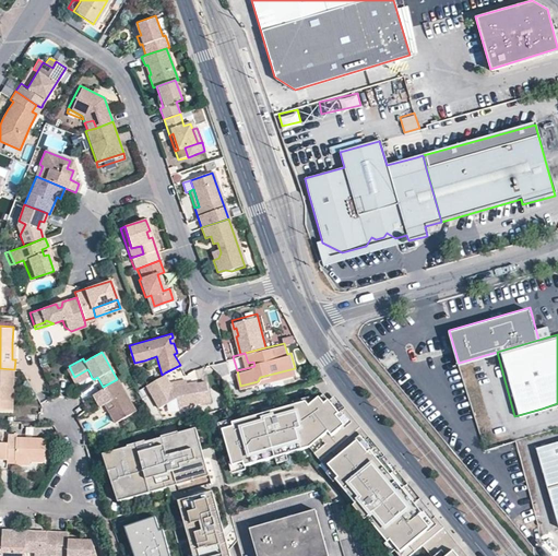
[(144,361),(146,367),(158,364),(156,356),(144,361)]
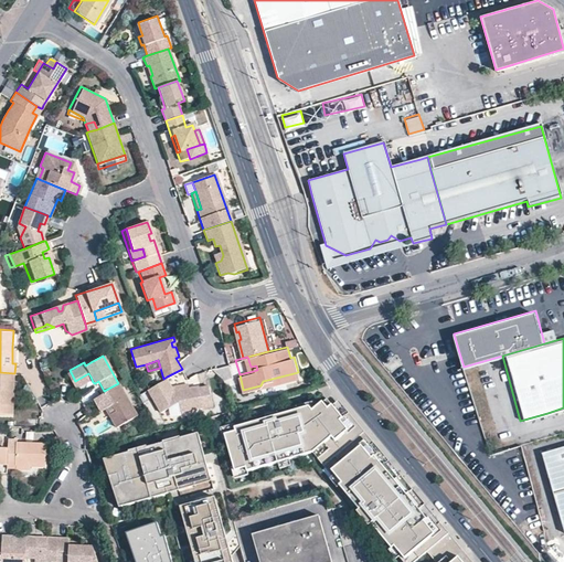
[(65,372),(73,386),(91,377),(88,373),(75,381),(70,370),(65,372)]
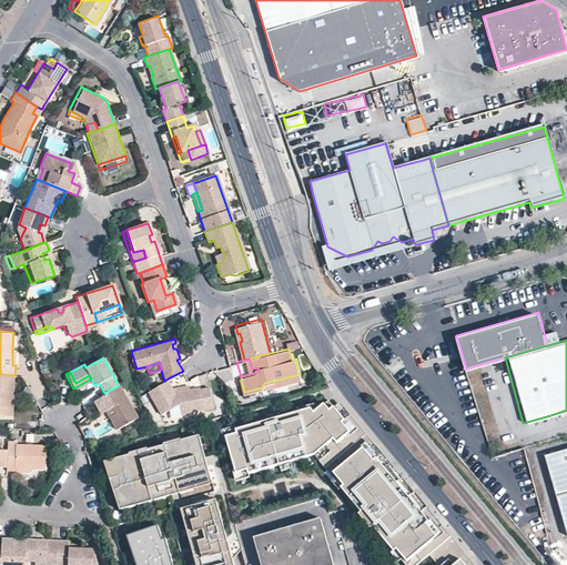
[(0,412),(13,413),(13,406),(11,406),(11,392),(13,392),(14,375),(0,374),(0,412)]
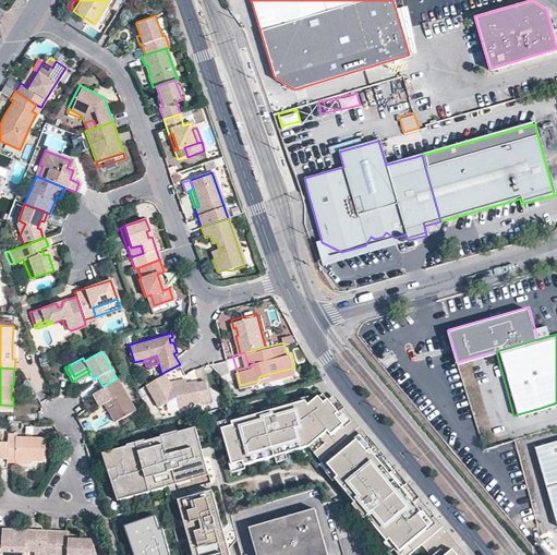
[(295,372),(294,368),(259,376),(257,381),(295,372)]
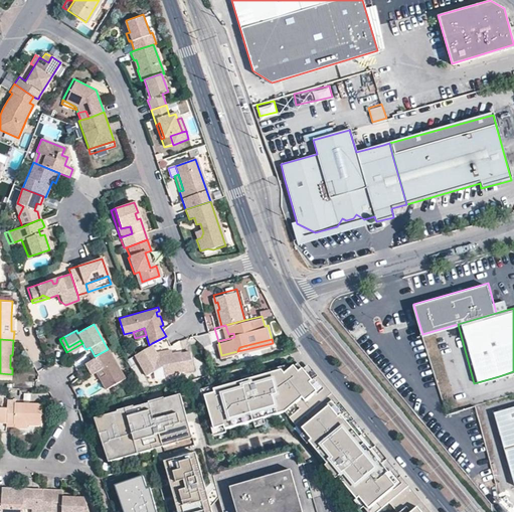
[(148,372),(150,371),(163,364),(164,370),(193,365),(190,348),(178,350),(178,349),(169,350),(158,352),(156,349),(152,343),(149,345),(136,352),(148,372)]
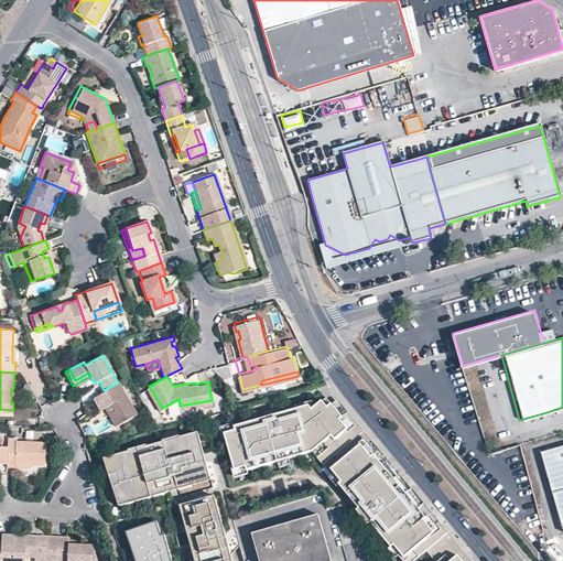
[(107,409),(112,406),(117,411),(110,416),(116,425),(137,413),(129,399),(119,383),(118,383),(104,390),(98,395),(107,409)]
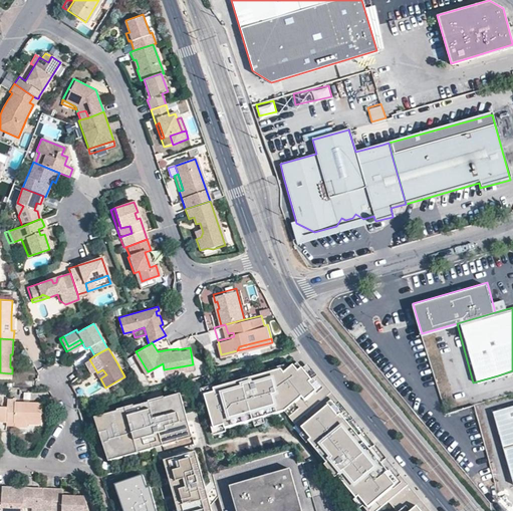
[(89,359),(83,362),(91,376),(97,372),(89,359)]
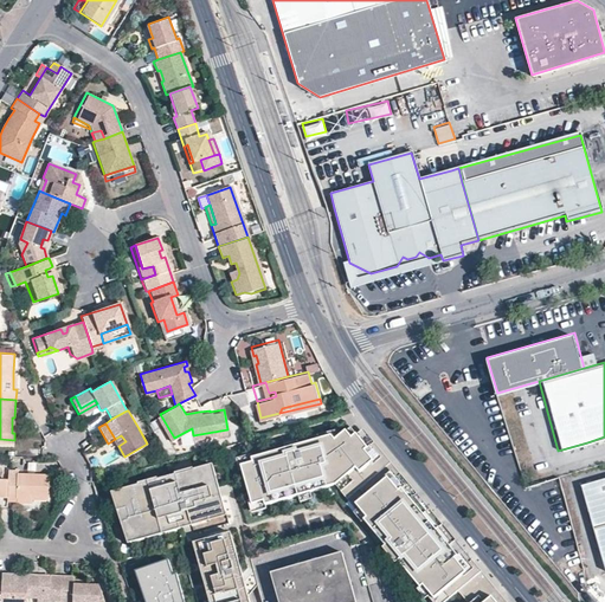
[(420,511),(381,464),(353,429),(347,424),(332,437),(328,432),(300,440),(302,448),(296,451),(293,438),(289,439),(288,437),(270,441),(272,450),(252,455),(253,459),(242,463),(252,500),(264,498),(265,500),(324,484),(322,478),(332,474),(335,479),(372,523),(369,525),(383,542),(393,532),(397,536),(393,539),(394,541),(387,547),(383,551),(390,561),(396,556),(409,573),(411,570),(437,601),(435,601),(436,601),(455,587),(468,601),(496,601),(471,573),(433,525),(417,539),(404,524),(420,511)]
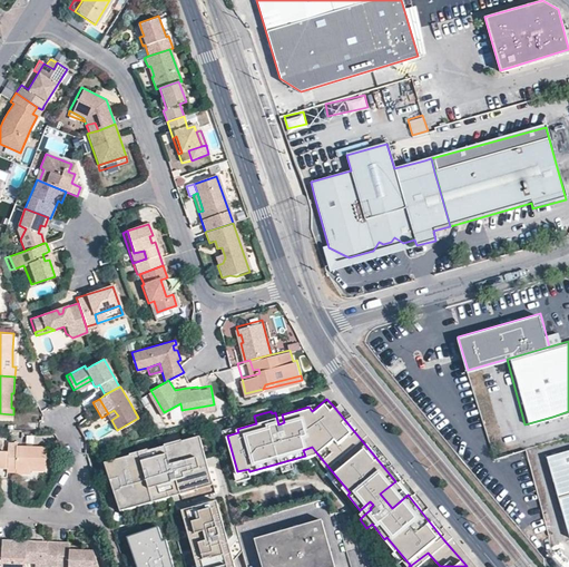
[(479,566),(339,399),(332,404),(359,437),(395,481),(408,495),(467,566),(479,566)]
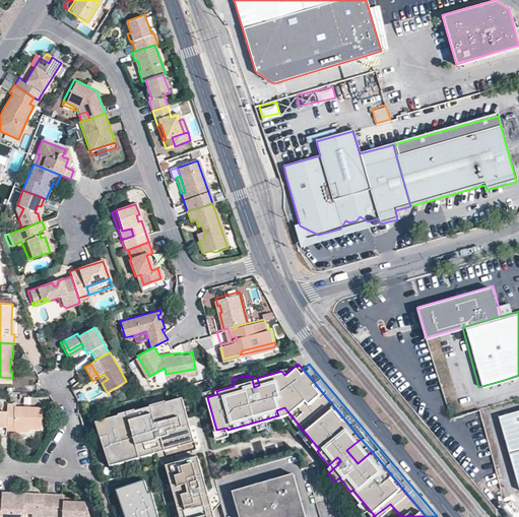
[(108,379),(104,374),(99,377),(102,383),(108,379)]
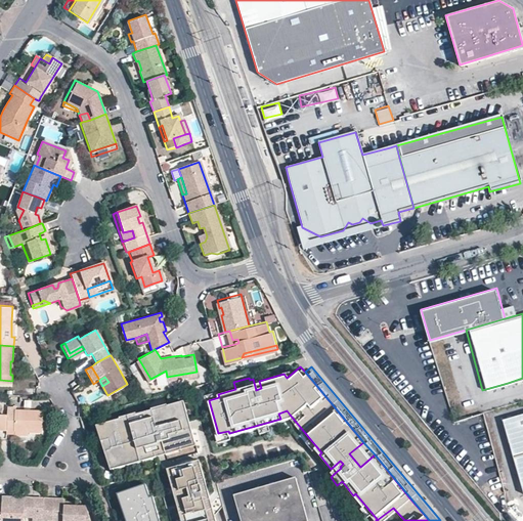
[(219,397),(218,394),(217,391),(207,394),(209,400),(219,397)]
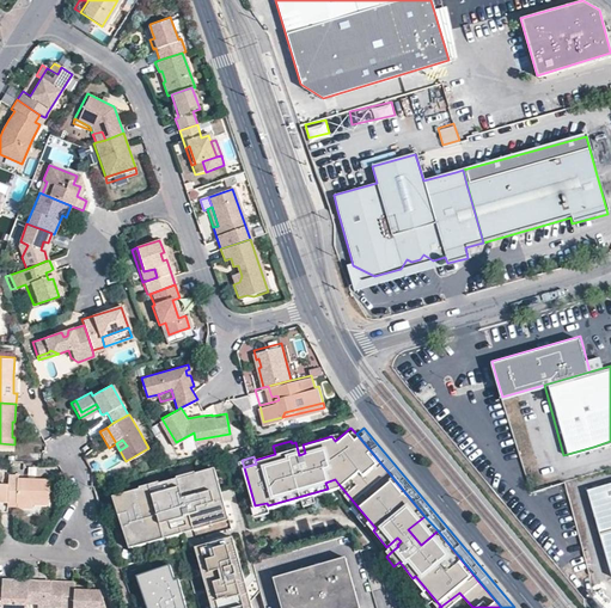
[(215,470),(114,496),(126,541),(132,540),(134,548),(147,545),(145,536),(227,515),(215,470)]
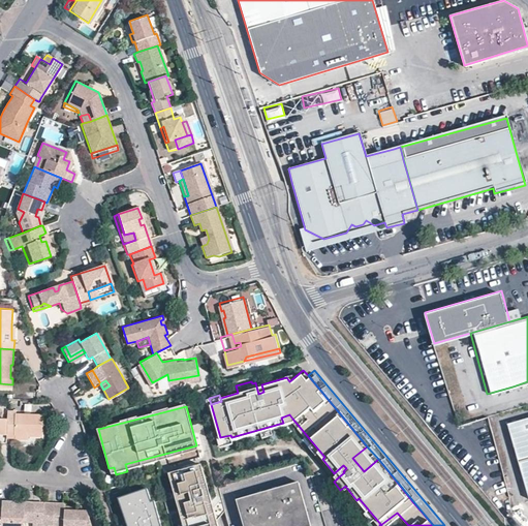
[(44,413),(14,413),(14,410),(7,409),(7,418),(6,433),(6,437),(16,437),(16,434),(30,434),(43,435),(44,413)]
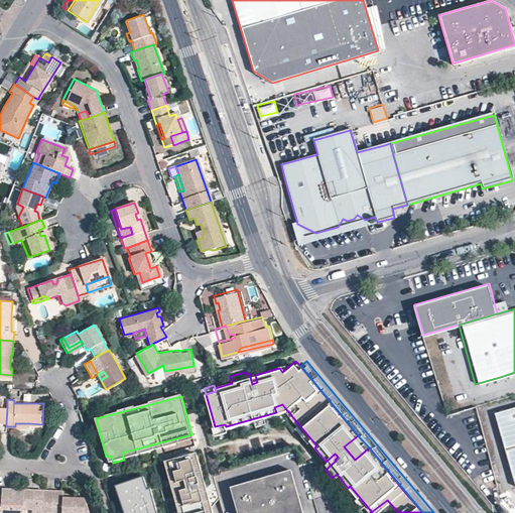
[(285,408),(282,404),(274,407),(276,412),(282,410),(314,447),(316,445),(285,408)]
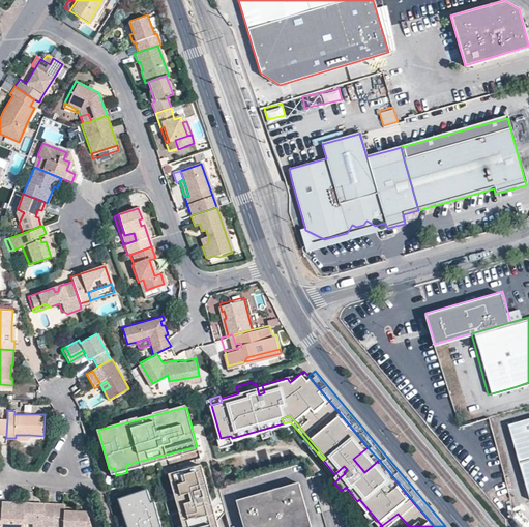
[(528,417),(504,425),(525,499),(528,497),(528,417)]
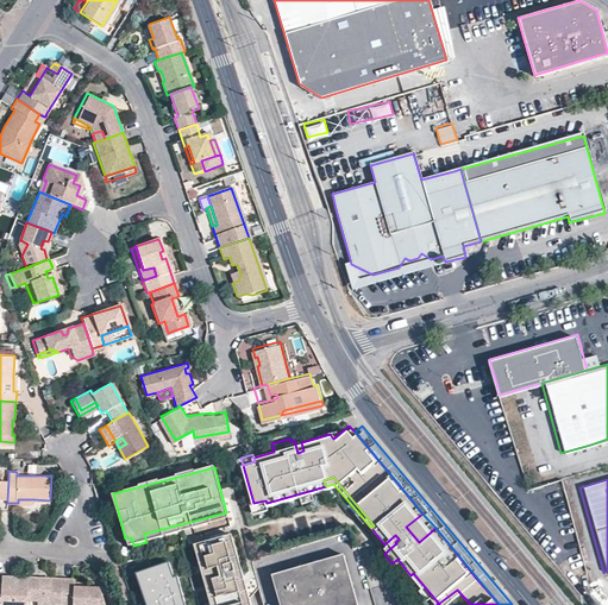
[(267,506),(267,503),(265,500),(254,503),(256,510),(267,506)]
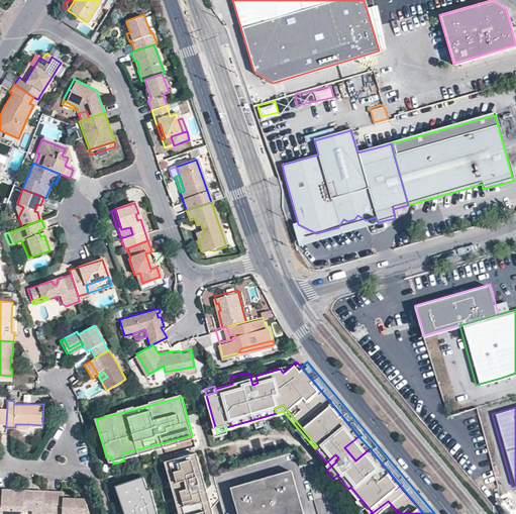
[(211,513),(195,451),(167,459),(181,513),(211,513)]
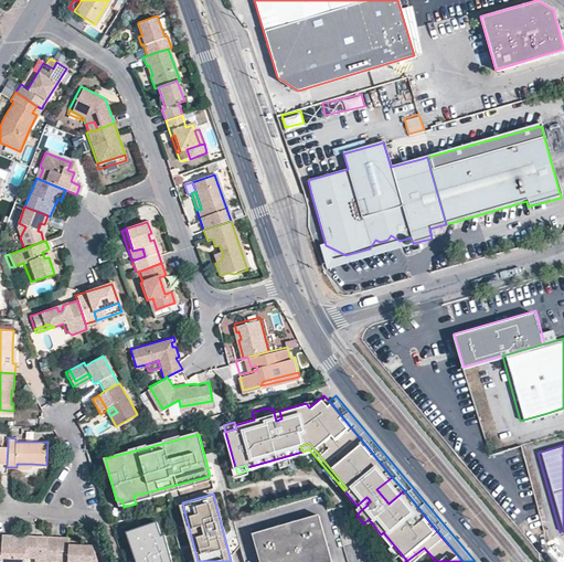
[(368,505),(366,504),(370,500),(366,497),(357,506),(361,510),(368,505)]
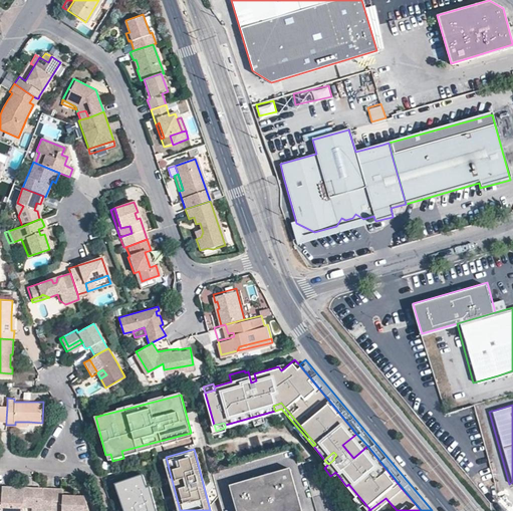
[(254,477),(229,484),(236,510),(280,510),(287,509),(285,504),(299,500),(290,467),(266,474),(254,477)]
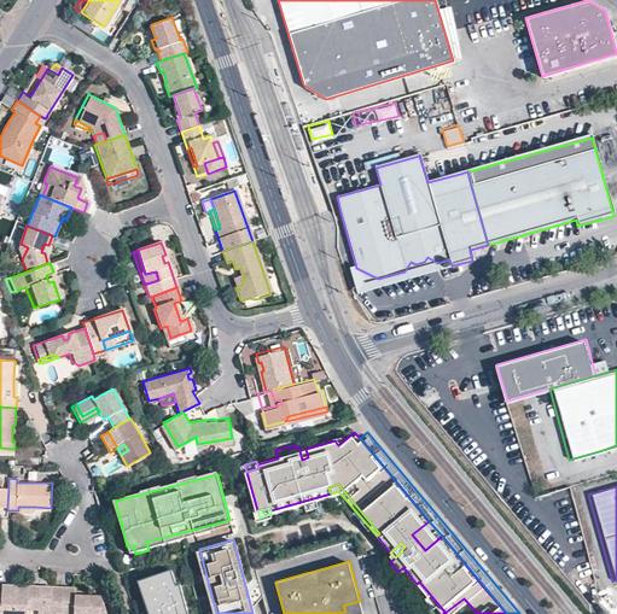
[(178,600),(170,574),(143,582),(150,607),(152,607),(155,613),(180,613),(181,613),(178,613),(175,613),(172,602),(178,600)]
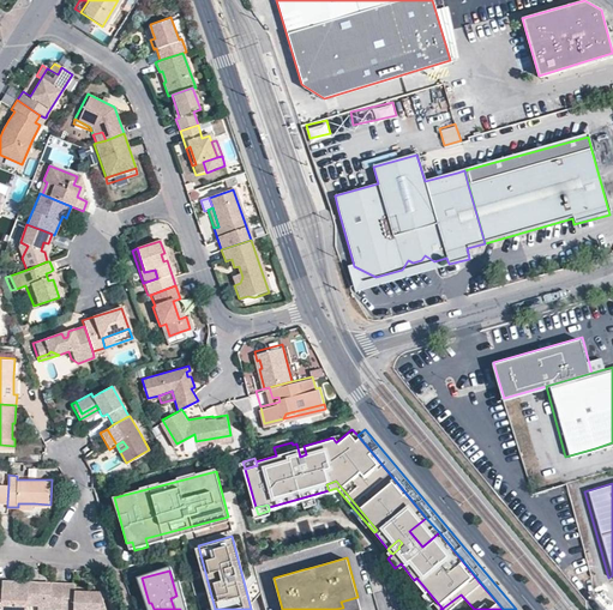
[(440,609),(443,609),(416,578),(414,580),(439,609),(440,609)]
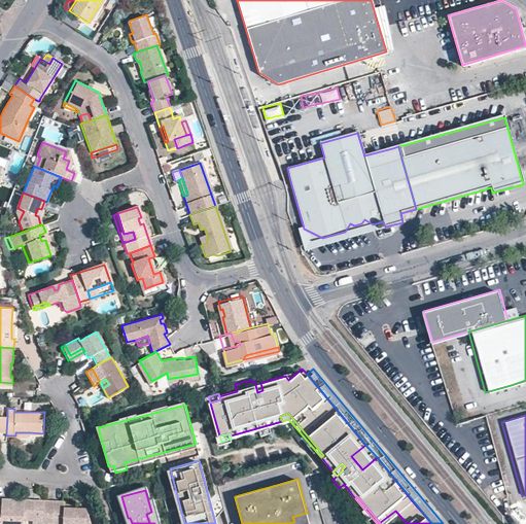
[(24,523),(24,519),(34,519),(44,520),(44,522),(53,523),(54,500),(35,499),(35,502),(25,502),(25,499),(2,497),(0,523),(24,523)]
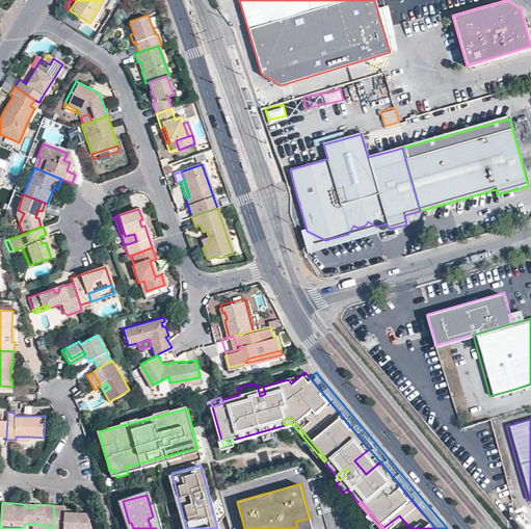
[(94,528),(88,513),(76,513),(67,512),(65,508),(67,505),(54,505),(53,528),(94,528)]
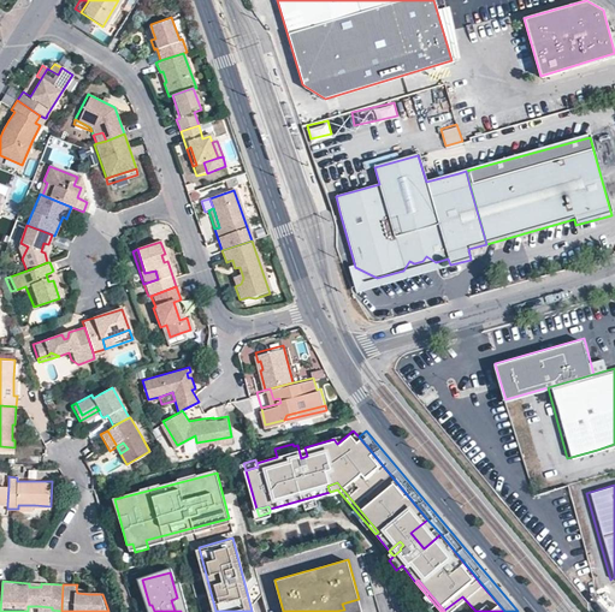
[(359,599),(342,604),(344,610),(336,611),(359,611),(362,611),(359,599)]
